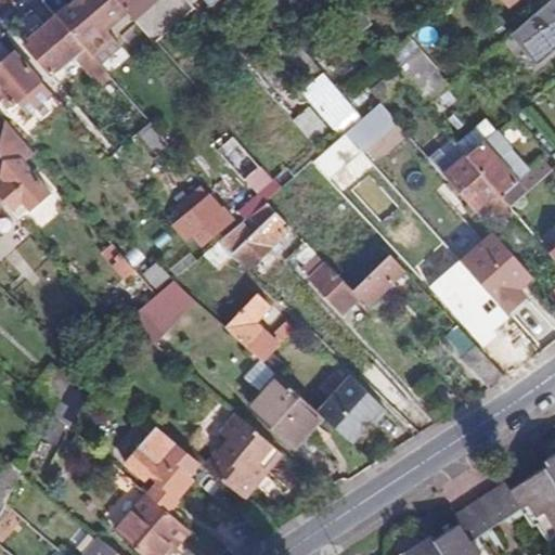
[(117,52),(124,46),(110,29),(84,0),(76,0),(59,15),(92,52),(106,40),(117,52)]
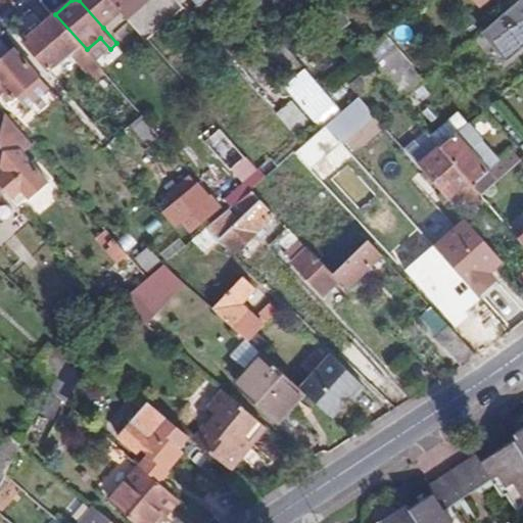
[(123,10),(113,0),(79,0),(103,28),(123,10)]
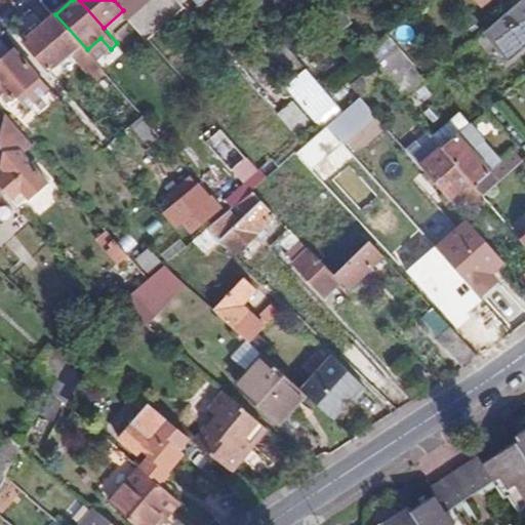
[(524,0),(521,0),(506,13),(512,21),(508,24),(522,40),(524,37),(524,0)]
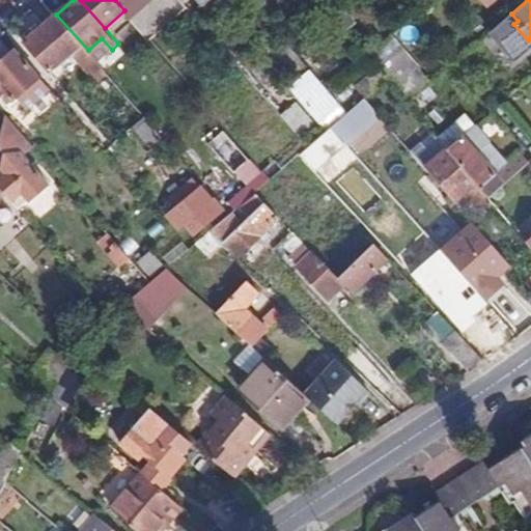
[(409,102),(432,82),(413,58),(432,40),(428,21),(420,12),(369,56),(409,102)]
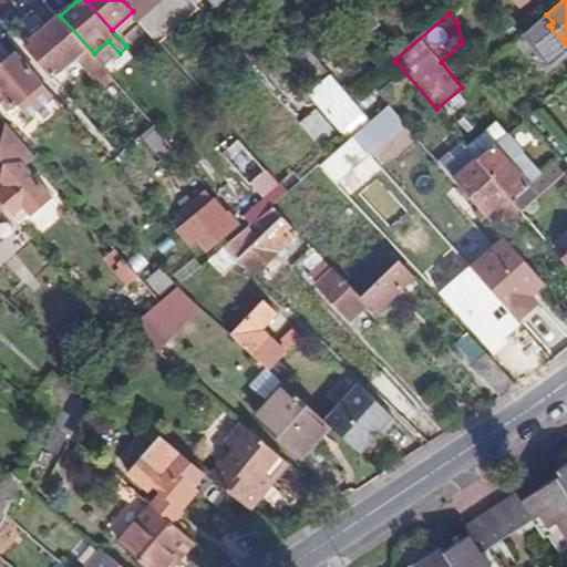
[(94,53),(60,16),(29,41),(55,72),(78,54),(99,80),(110,71),(94,53)]
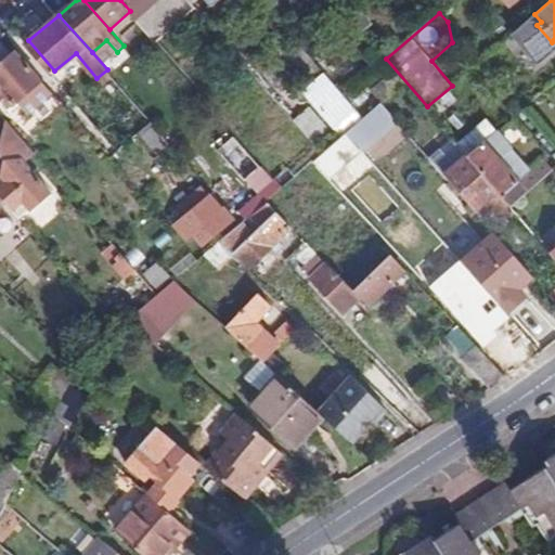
[(17,52),(0,66),(0,95),(10,106),(17,100),(28,112),(48,94),(38,84),(41,79),(17,52)]
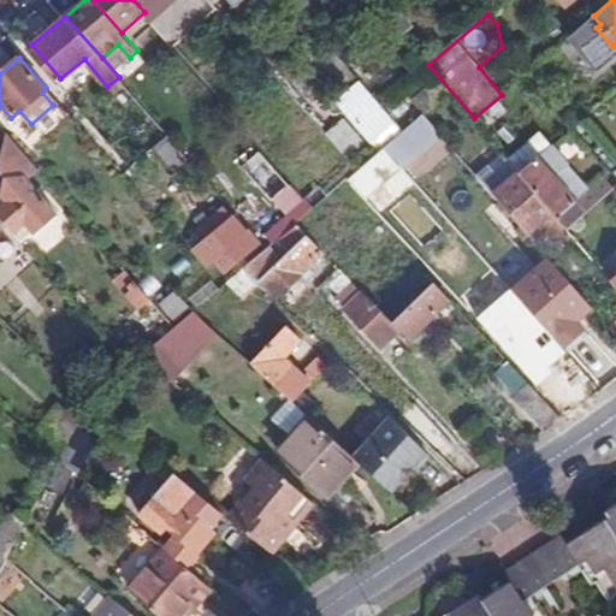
[(386,130),(396,122),(395,119),(385,108),(360,81),(339,99),(374,141),(386,130)]
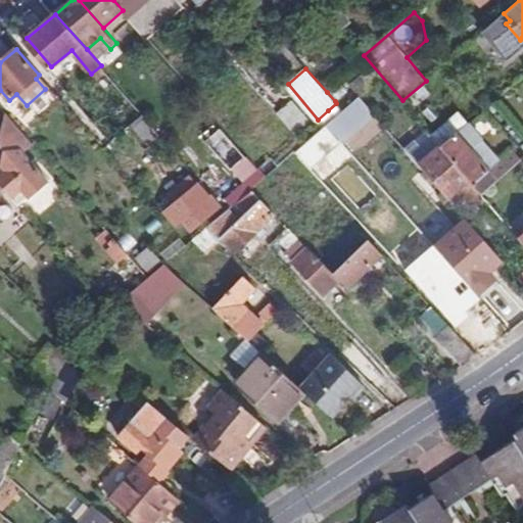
[(327,92),(335,101),(346,92),(338,82),(327,92)]
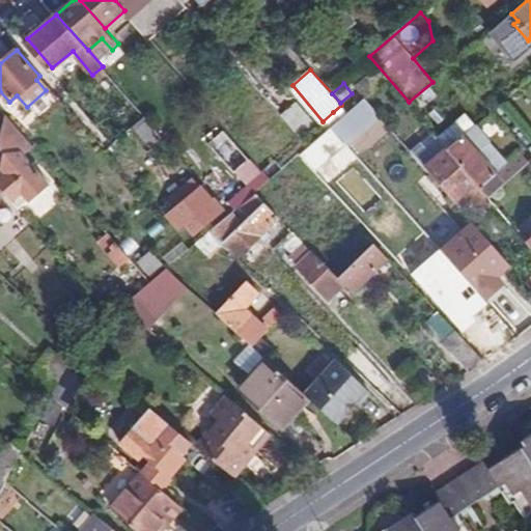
[(443,98),(424,115),(438,129),(456,111),(443,98)]
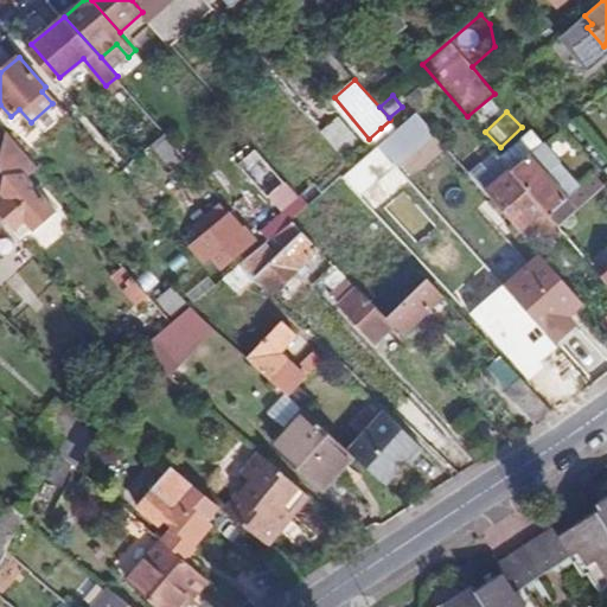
[(438,135),(420,114),(400,131),(382,146),(391,157),(401,167),(438,135)]
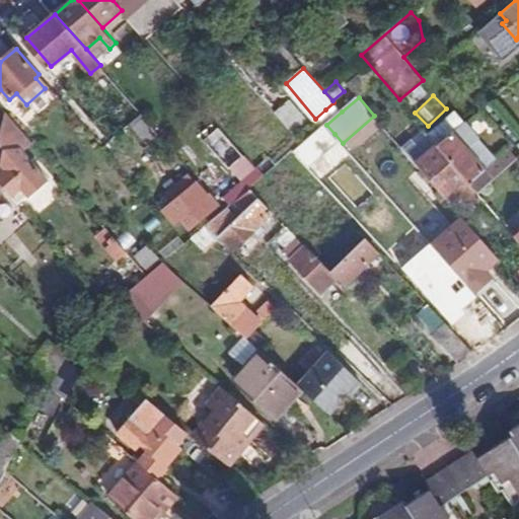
[(274,106),(278,130),(296,128),(293,103),(274,106)]
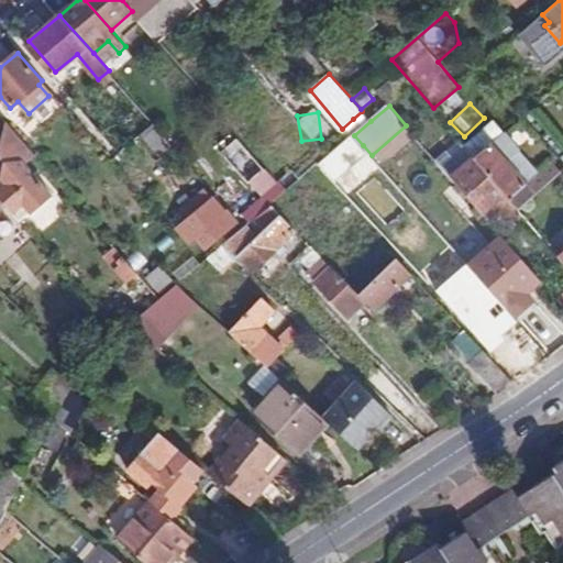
[(37,155),(6,119),(0,142),(0,153),(4,158),(0,174),(0,198),(2,201),(14,190),(43,225),(64,207),(28,163),(37,155)]
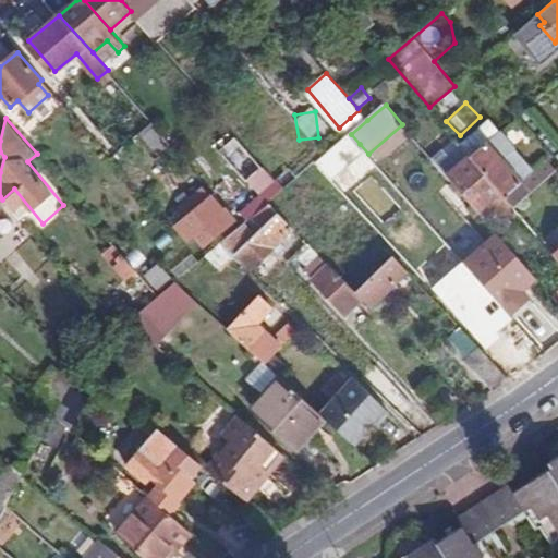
[(153,122),(142,132),(166,160),(177,149),(153,122)]
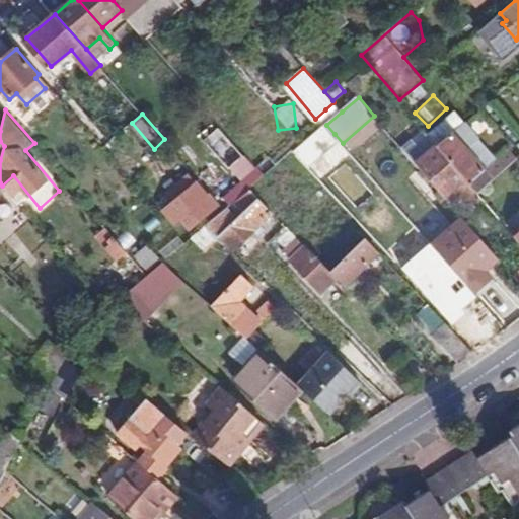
[(425,130),(439,146),(450,137),(436,121),(425,130)]
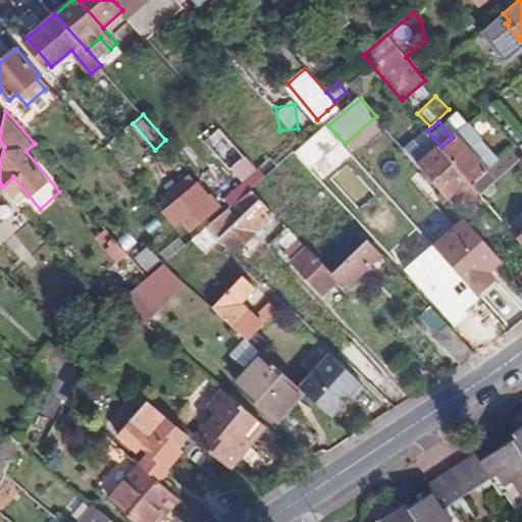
[(441,147),(480,193),(519,160),(521,156),(521,153),(515,146),(501,158),(487,169),(471,151),(484,140),(469,122),(453,138),(441,147)]
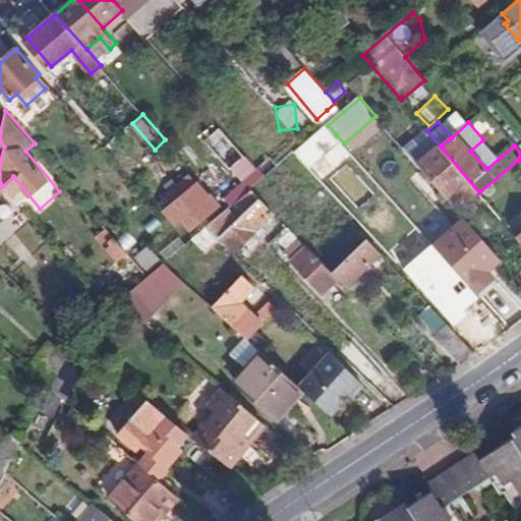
[(487,201),(479,192),(441,147),(426,130),(425,129),(405,148),(418,165),(449,198),(462,187),(479,207),(487,201)]
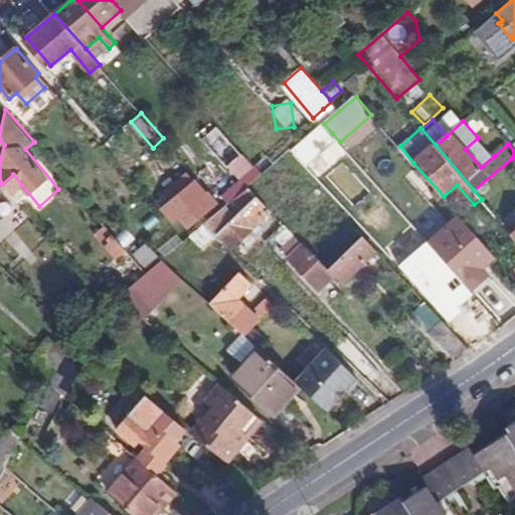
[(400,146),(385,131),(374,141),(401,173),(413,163),(400,146)]
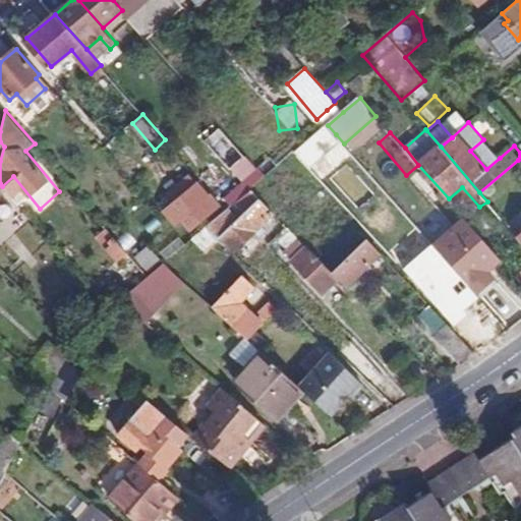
[(225,133),(212,143),(235,171),(247,160),(225,133)]
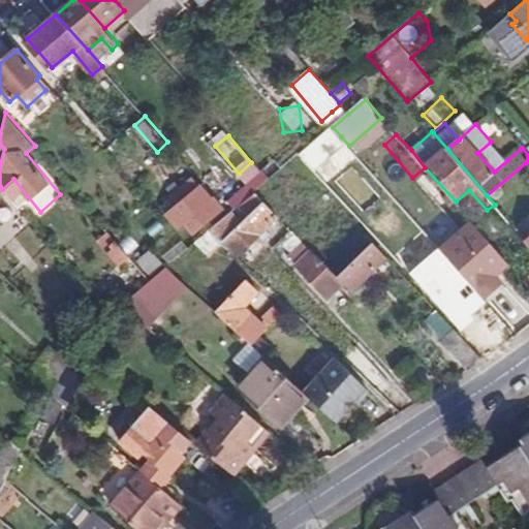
[(293,144),(302,153),(310,146),(302,136),(293,144)]
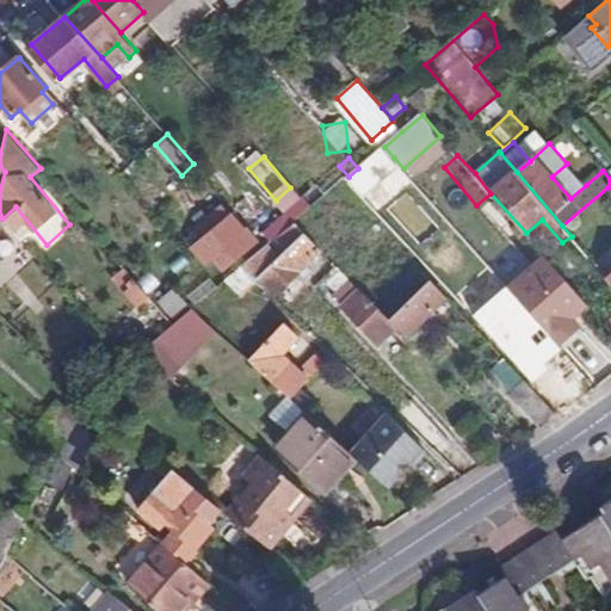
[(586,185),(567,164),(551,177),(571,198),(586,185)]
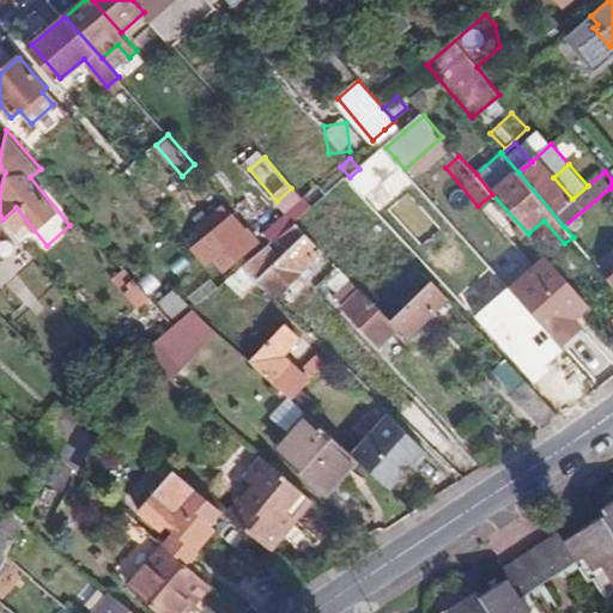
[(292,184),(313,208),(349,178),(350,177),(340,167),(334,173),(328,165),(311,178),(305,174),(292,184)]
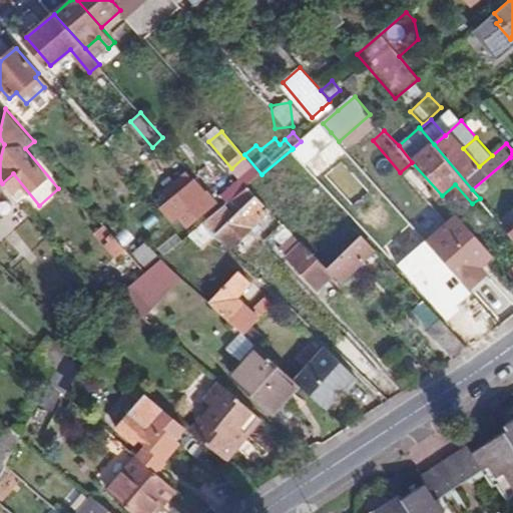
[(193,224),(218,202),(204,186),(200,187),(194,180),(192,181),(186,175),(166,192),(172,199),(163,207),(174,220),(183,212),(193,224)]
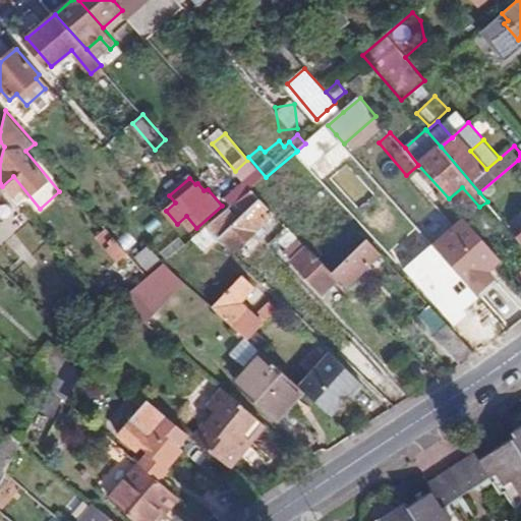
[(208,227),(221,240),(225,238),(236,254),(256,236),(262,242),(269,235),(265,229),(278,218),(251,189),(208,227)]
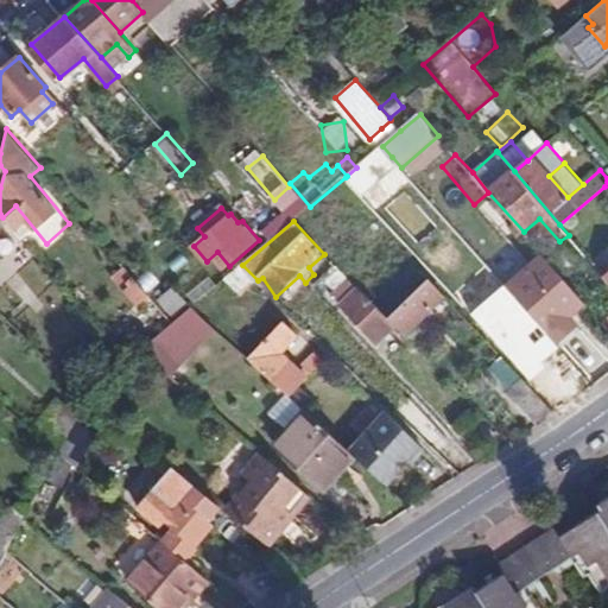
[(488,223),(463,242),(495,283),(519,264),(488,223)]
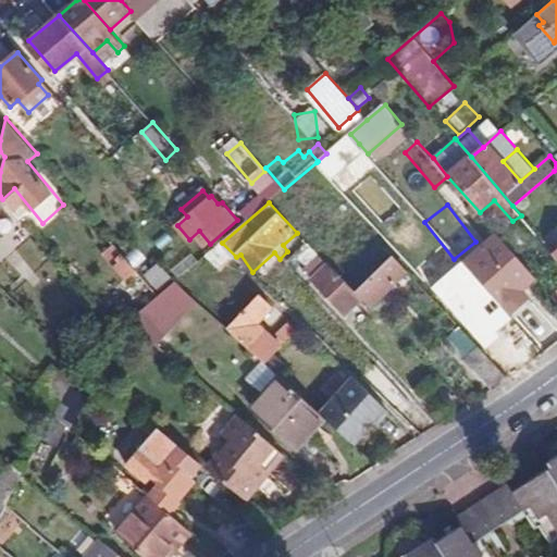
[(497,231),(461,261),(510,319),(530,302),(523,294),(539,281),(497,231)]
